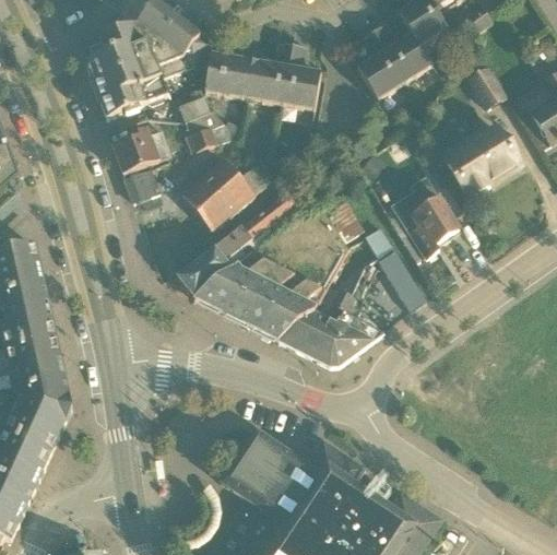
[(440,16),(429,0),(412,0),(416,6),(402,14),(414,34),(423,48),(450,31),(440,16)]
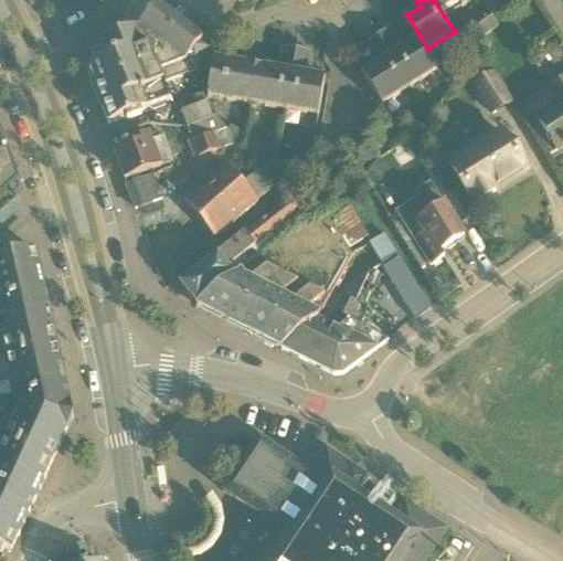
[(434,0),(445,17),(470,0),(434,0)]
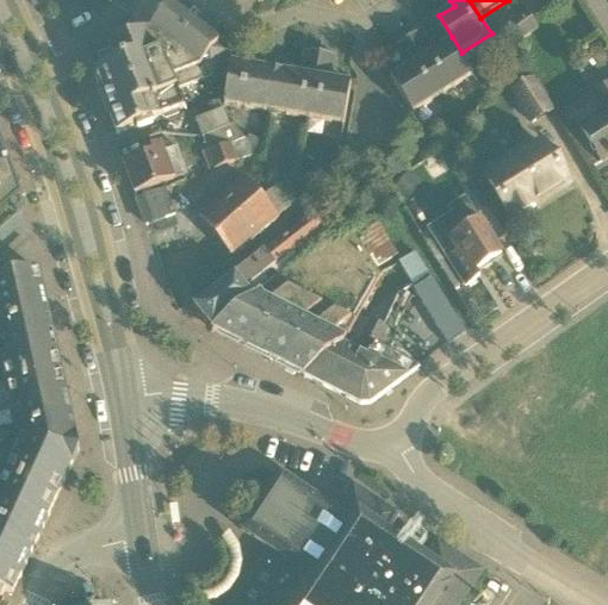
[(112,68),(97,74),(118,131),(135,124),(137,124),(138,129),(155,123),(153,118),(163,116),(167,118),(181,112),(182,110),(187,107),(179,87),(211,75),(231,50),(171,2),(152,25),(110,42),(112,48),(105,50),(112,68)]
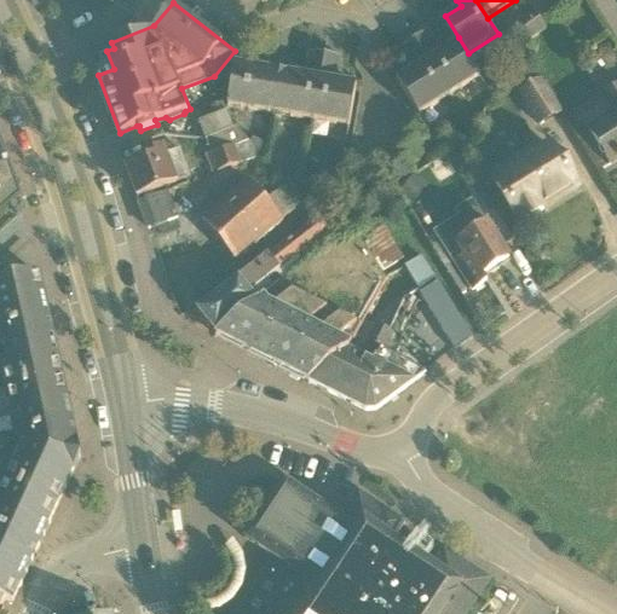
[(512,23),(524,42),(548,25),(535,6),(512,23)]
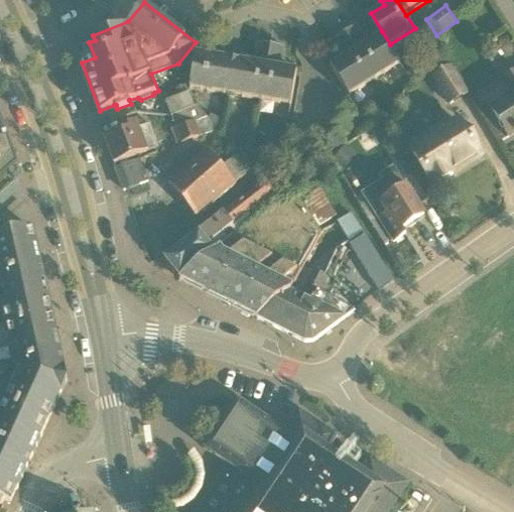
[(356,22),(345,29),(376,78),(401,61),(390,44),(382,31),(368,41),(356,22)]
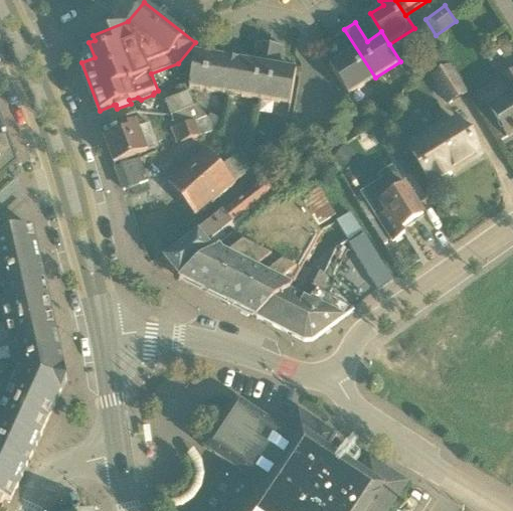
[(350,95),(375,77),(344,29),(333,37),(343,53),(329,62),(350,95)]
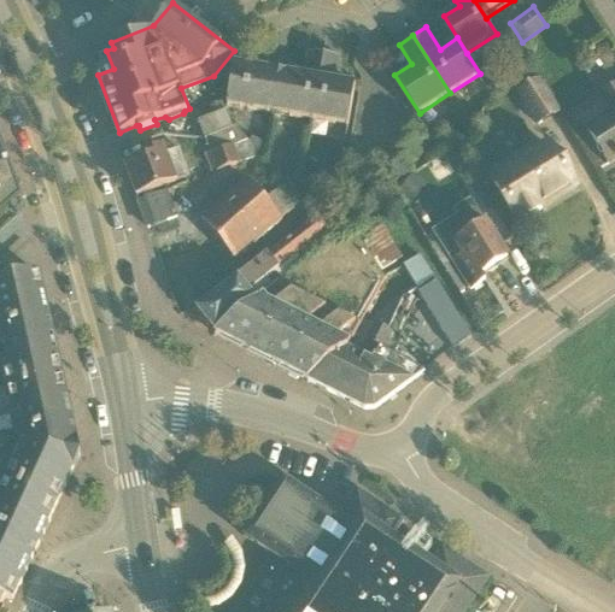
[(305,72),(287,70),(279,112),(312,118),(324,51),(309,48),(305,72)]
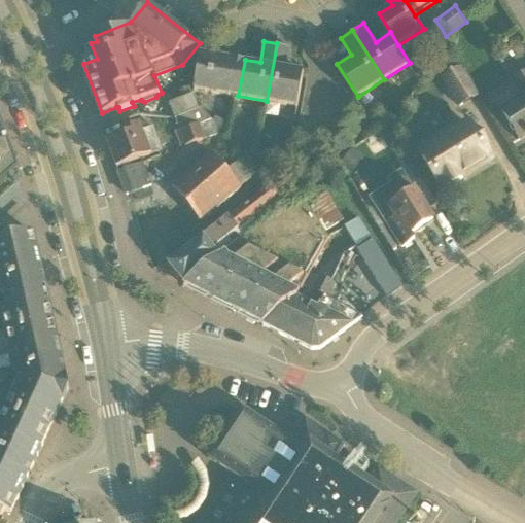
[(290,45),(277,43),(267,101),(298,107),(305,69),(287,66),(290,45)]
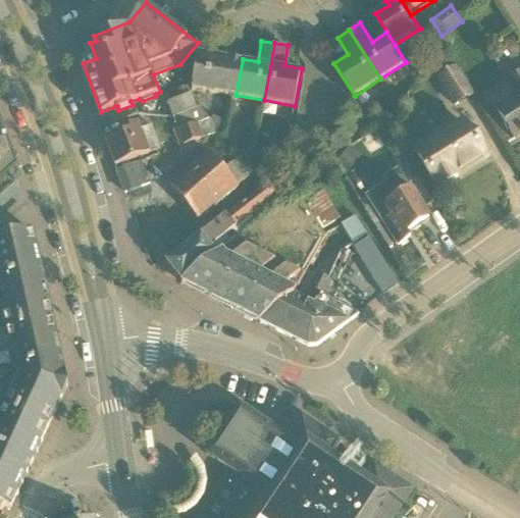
[(243,59),(198,51),(192,88),(236,95),(243,59)]
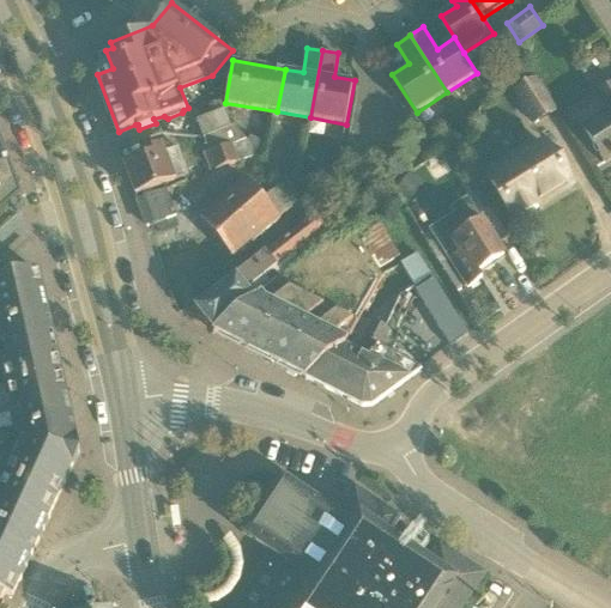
[(537,74),(513,89),(534,125),(560,109),(537,74)]
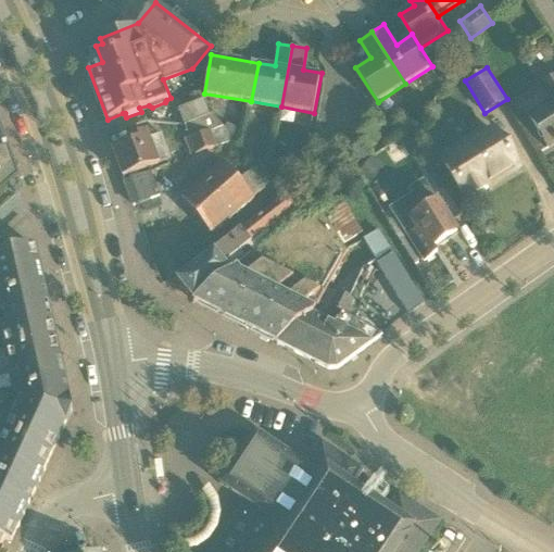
[(553,77),(541,86),(549,98),(544,101),(534,96),(524,103),(528,111),(526,112),(541,139),(544,137),(550,146),(553,143),(553,77)]
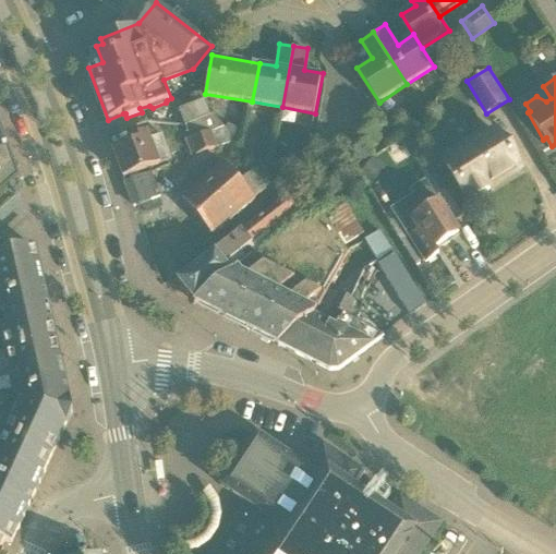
[(212,112),(202,88),(190,93),(193,101),(179,107),(185,123),(212,112)]
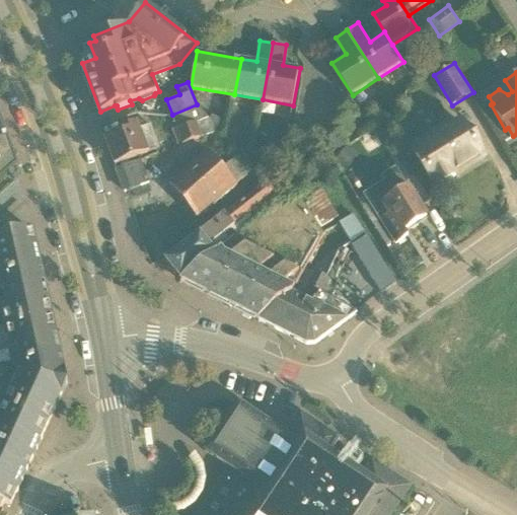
[(358,114),(346,93),(334,100),(339,107),(327,115),(331,121),(322,126),(335,148),(346,141),(344,137),(355,130),(349,121),(358,114)]
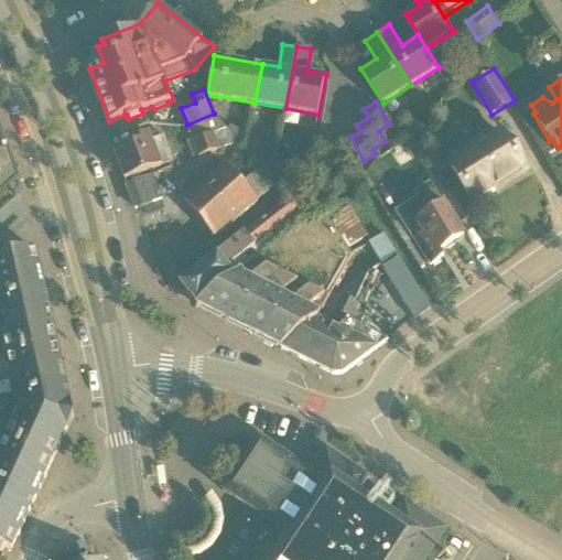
[(200,154),(238,140),(216,112),(214,114),(187,125),(200,154)]
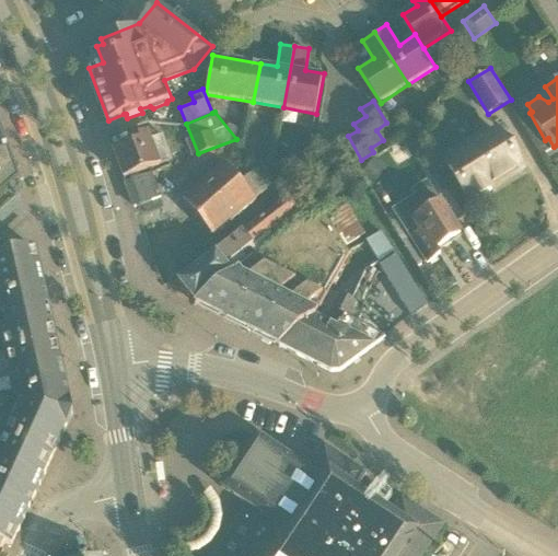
[(471,199),(526,164),(500,124),(445,159),(471,199)]
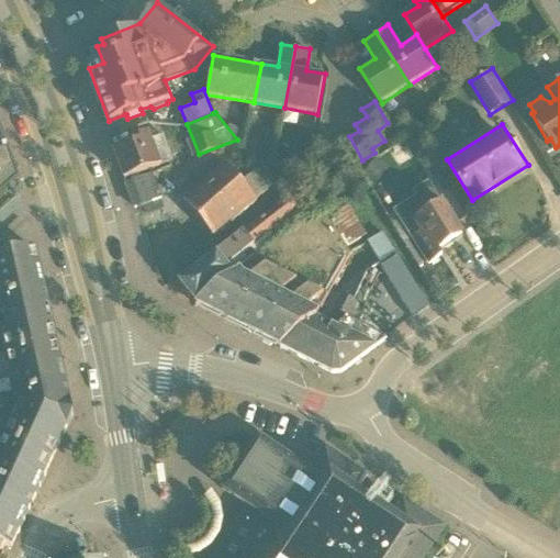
[(0,196),(18,180),(0,130),(0,196)]
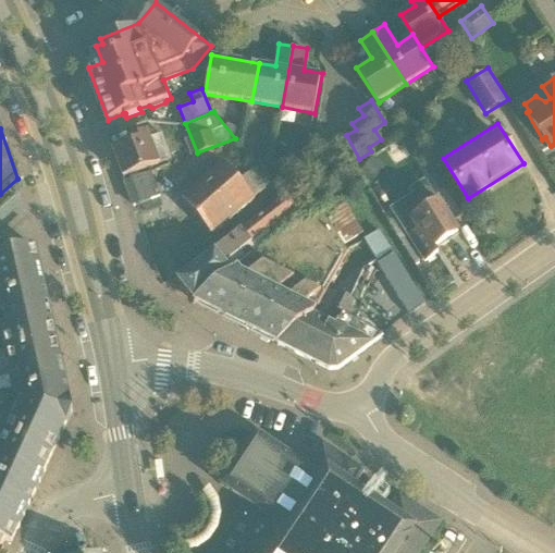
[(131,144),(114,149),(124,175),(173,157),(163,131),(150,136),(148,131),(128,138),(131,144)]
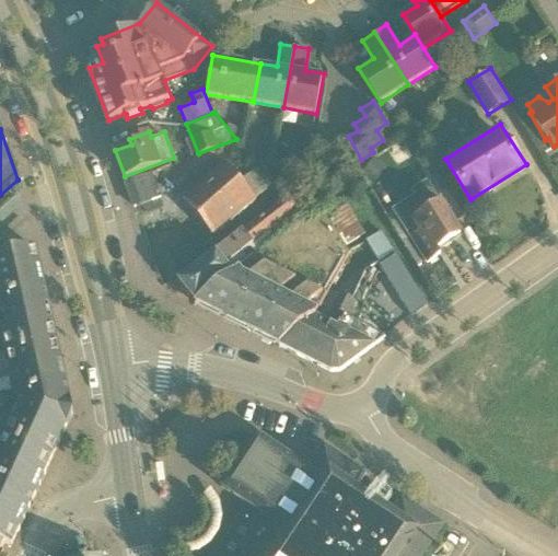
[(348,136),(318,131),(314,160),(344,164),(348,136)]
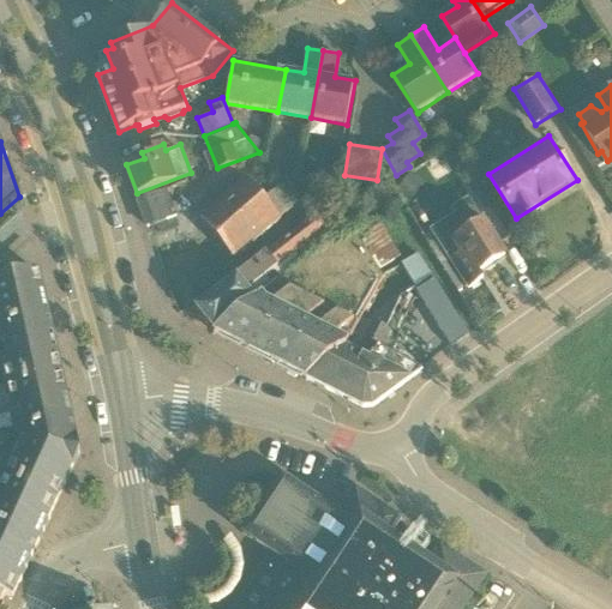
[(424,180),(409,170),(399,186),(413,197),(424,180)]
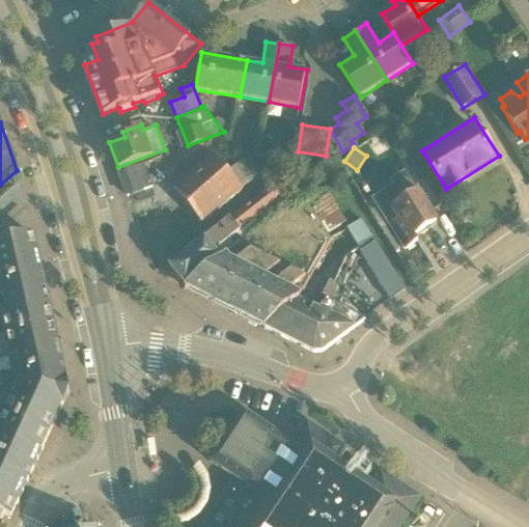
[(214,153),(175,186),(203,220),(255,176),(245,165),(249,162),(245,157),(228,169),(214,153)]
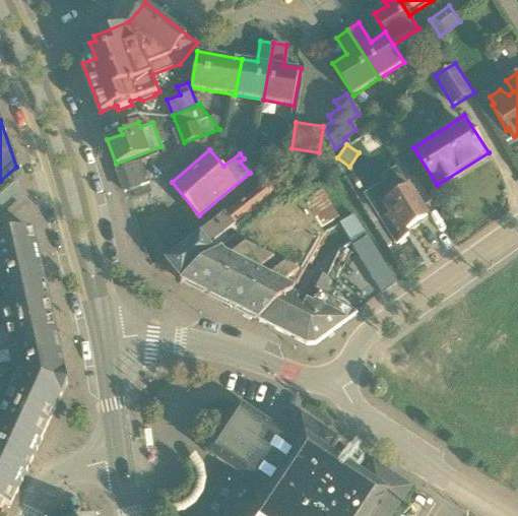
[(144,157),(117,168),(125,189),(153,179),(144,157)]
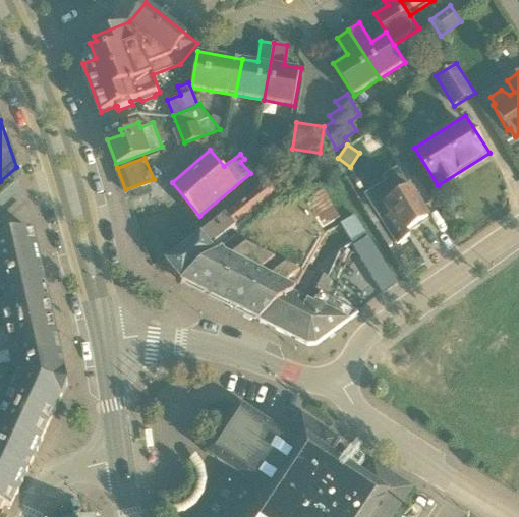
[(387,179),(366,191),(398,241),(410,234),(407,229),(428,216),(397,166),(384,174),(387,179)]
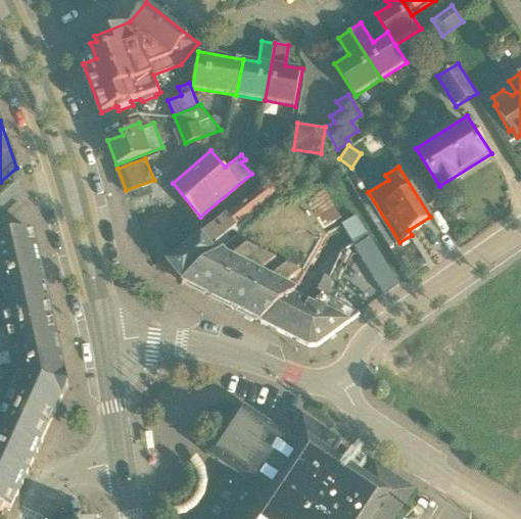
[(280,193),(269,180),(166,261),(182,280),(232,240),(228,234),(280,193)]
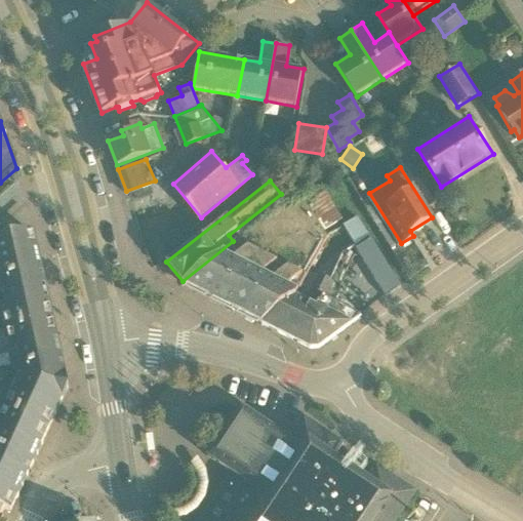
[(325,229),(344,216),(325,189),(306,198),(300,190),(183,281),(260,321),(298,291),(329,235),(325,229)]
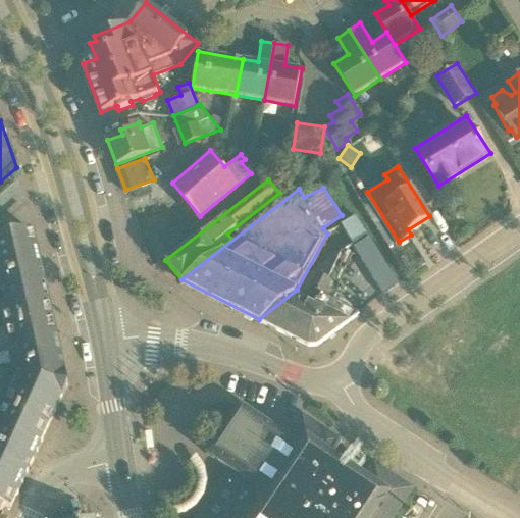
[(366,229),(357,213),(342,222),(352,239),(366,229)]
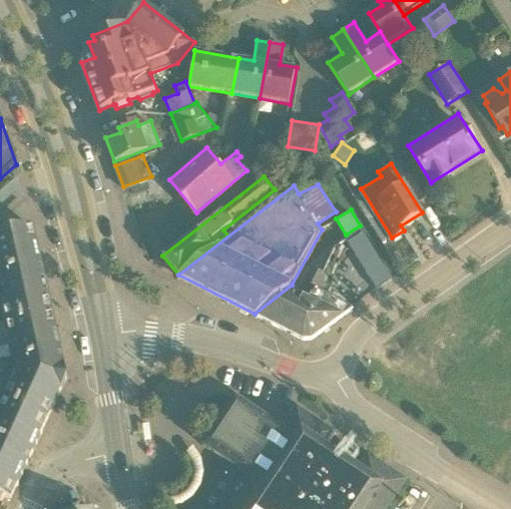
[(67,376),(33,224),(10,229),(0,237),(0,492),(11,498),(67,376)]
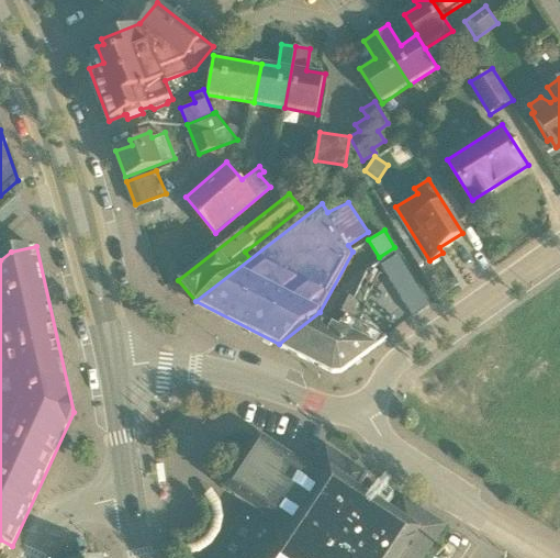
[(429,304),(398,254),(381,265),(414,315),(429,304)]
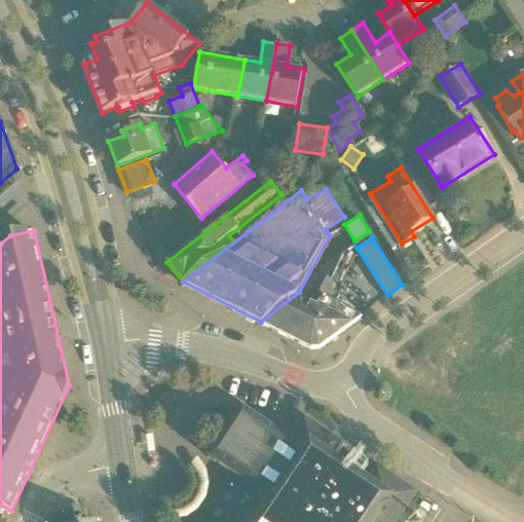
[(320,346),(363,314),(329,295),(337,281),(319,271),(305,299),(298,295),(261,322),(311,347),(320,346)]
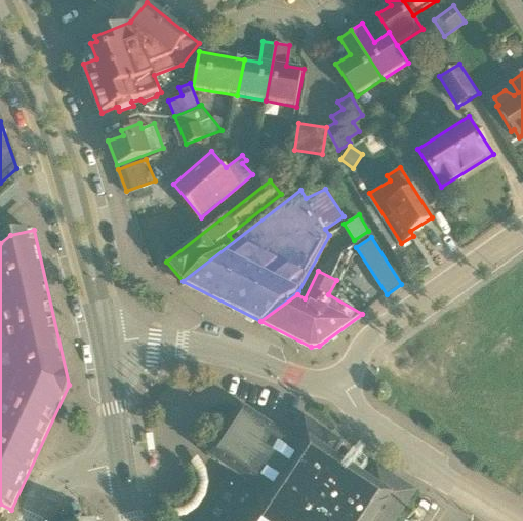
[(395,520),(416,489),(376,463),(367,477),(334,454),(345,440),(304,414),(289,436),(241,404),(208,453),(233,471),(199,520),(395,520)]
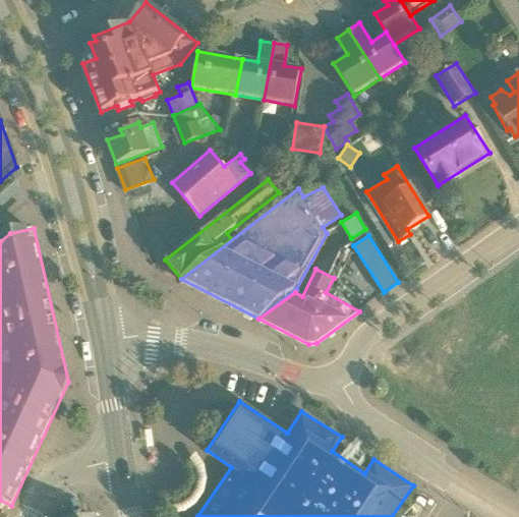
[(168,504),(160,502),(157,511),(168,514),(179,513),(189,509),(198,502),(204,493),(207,481),(207,471),(203,461),(196,452),(189,459),(194,467),(197,476),(195,486),(190,495),(184,501),(177,504),(168,504)]
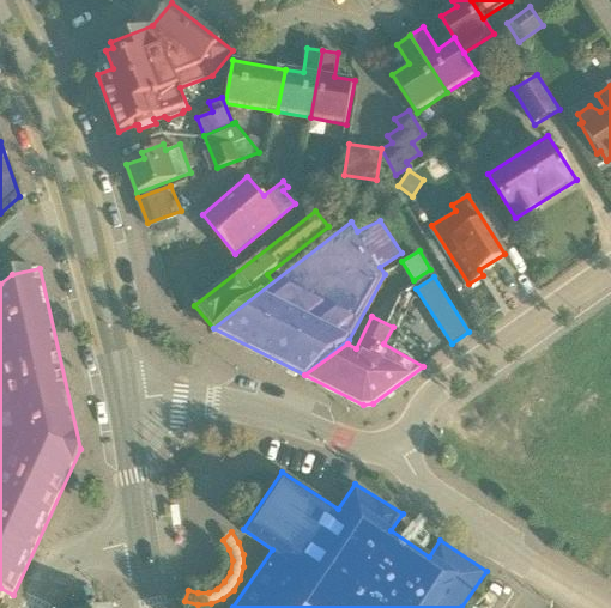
[(506,587),(494,607),(509,607),(519,593),(506,587)]
